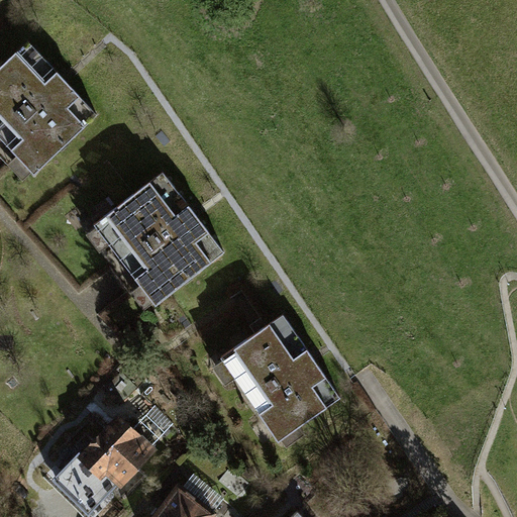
[(27,40),(0,65),(0,136),(33,173),(97,115),(27,40)]
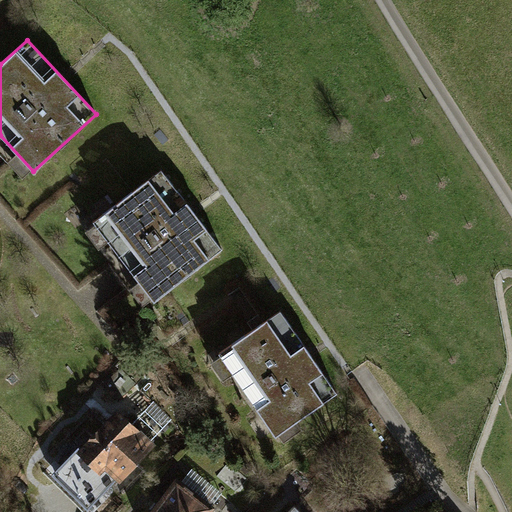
[(159,169),(92,221),(153,300),(221,248),(159,169)]
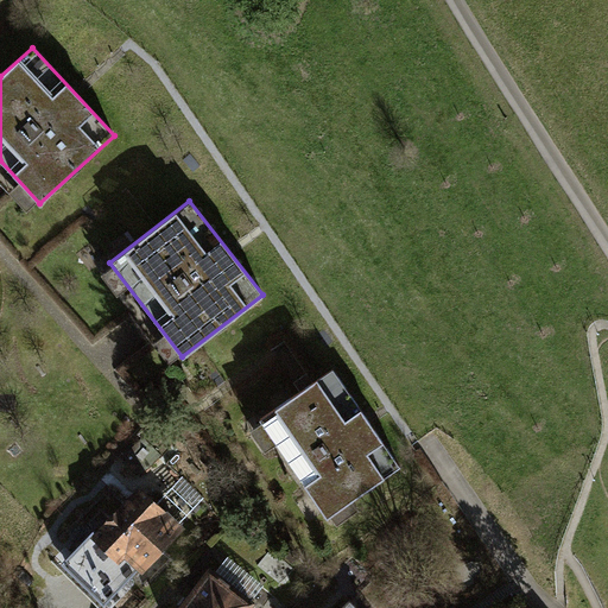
[(336,368),(261,416),(325,517),(400,469),(336,368)]
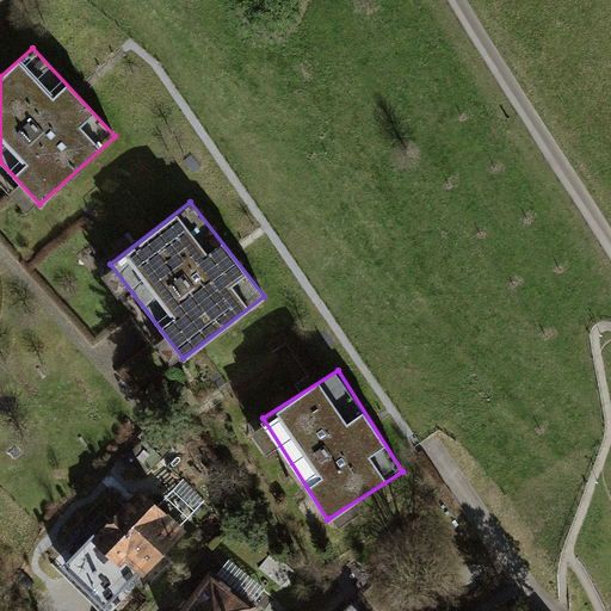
[(139,492),(96,536),(135,574),(178,530),(139,492)]
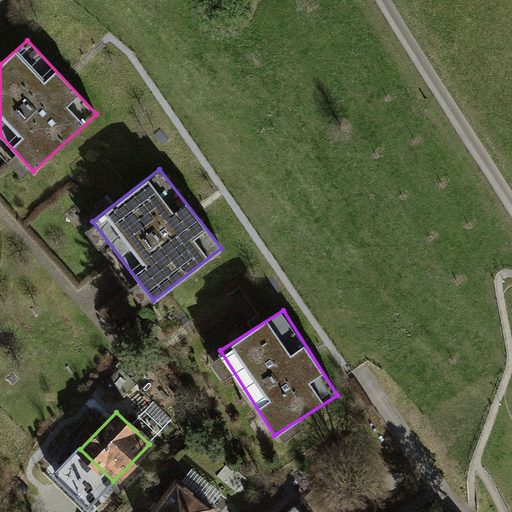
[(207,511),(211,508),(176,480),(149,511),(207,511)]
